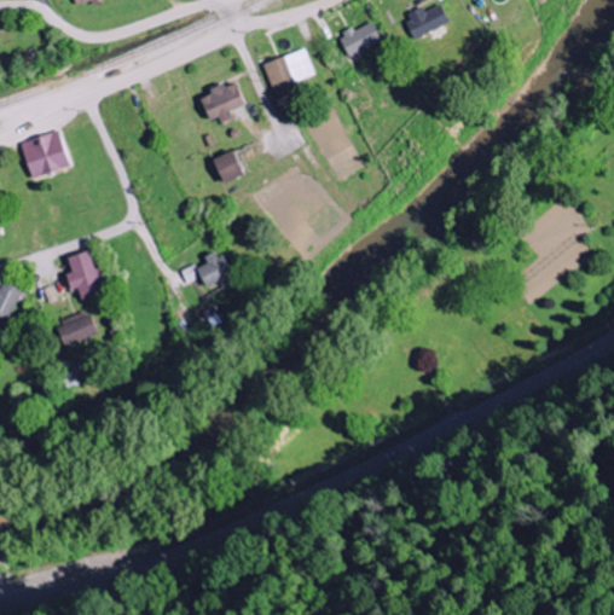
[(449,22),(439,3),(423,10),(422,7),(403,16),(413,38),(449,22)]
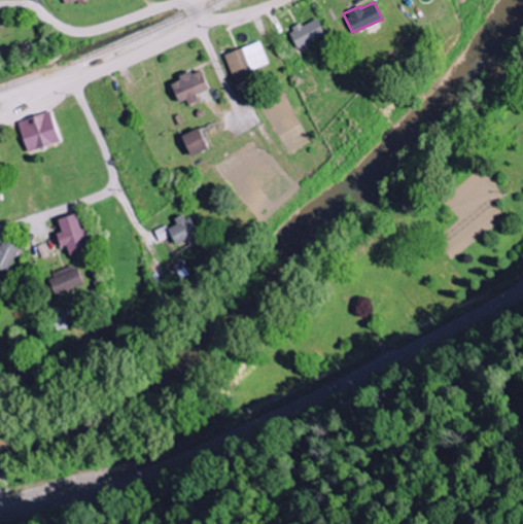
[(288,28),(298,48),(325,35),(316,15),(288,28)]
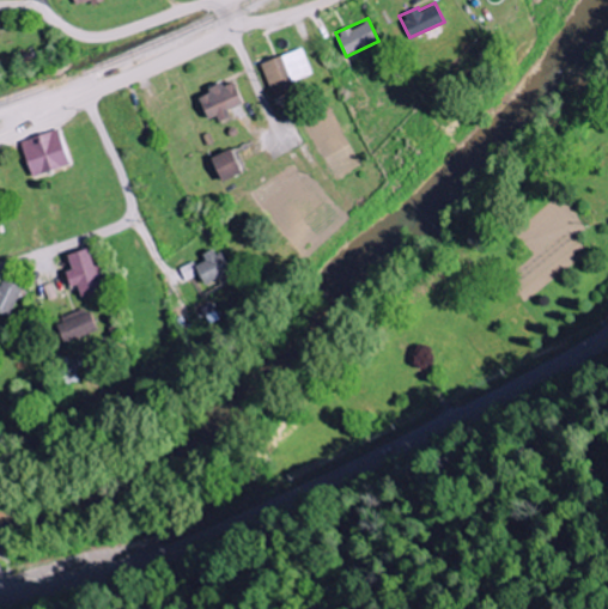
[(259,62),(269,91),(311,74),(301,47),(259,62)]
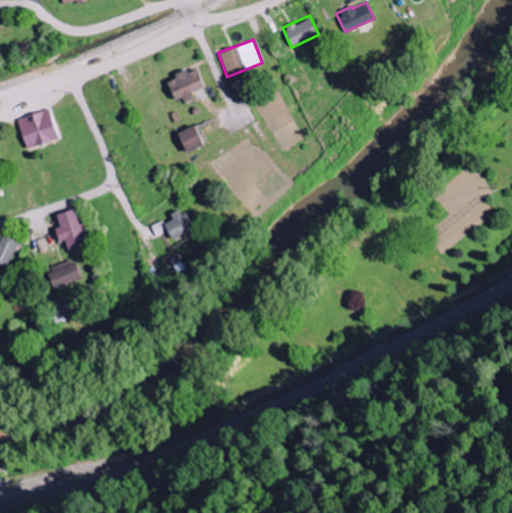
[(174,99),(181,96),(184,102),(194,98),(190,92),(204,87),(196,67),(174,75),(175,78),(166,81),(174,99)]
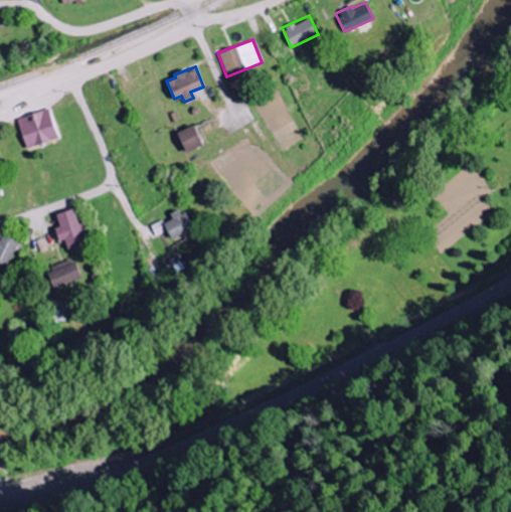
[(25,148),(56,137),(46,107),(15,118),(25,148)]
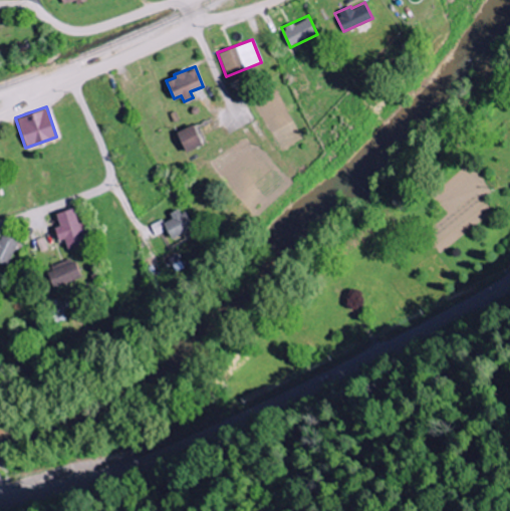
[(177,132),(186,151),(202,144),(194,123),(177,132)]
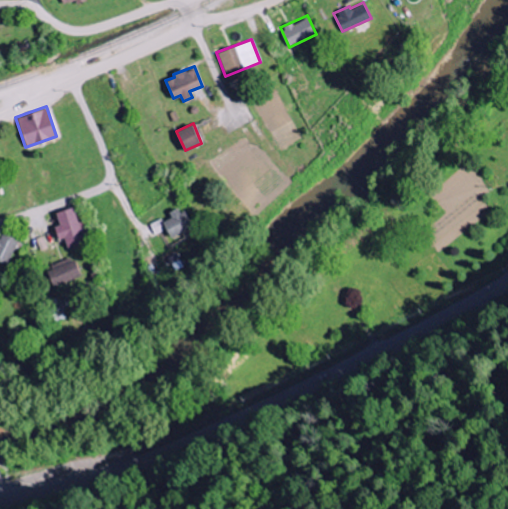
[(163,221),(170,236),(191,226),(181,205),(168,211),(171,216),(163,221)]
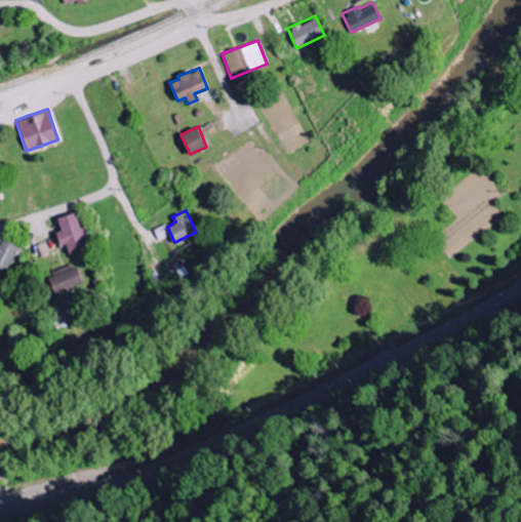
[(56,216),(61,230),(55,231),(59,245),(66,243),(69,253),(90,247),(84,226),(79,227),(76,211),(56,216)]
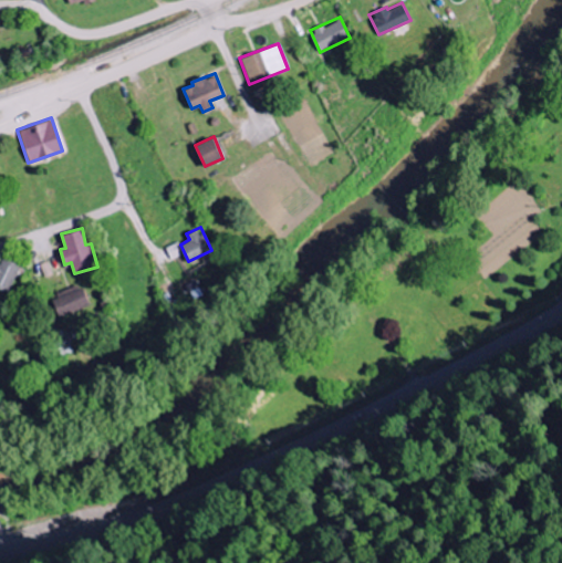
[(20,263),(2,256),(0,261),(0,289),(7,292),(20,263)]
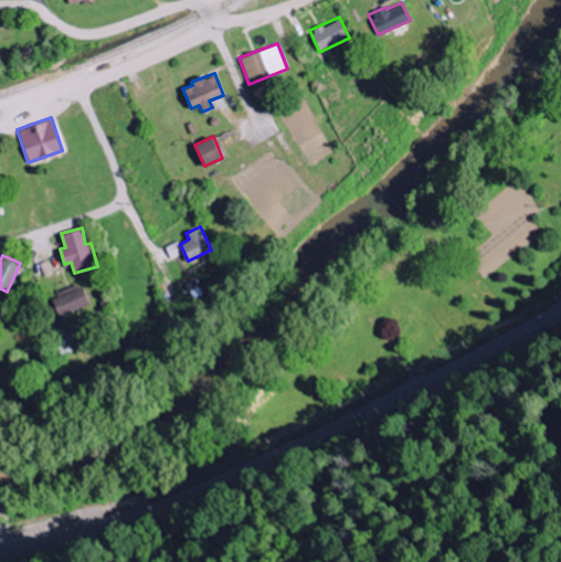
[(50,295),(59,316),(87,304),(78,283),(50,295)]
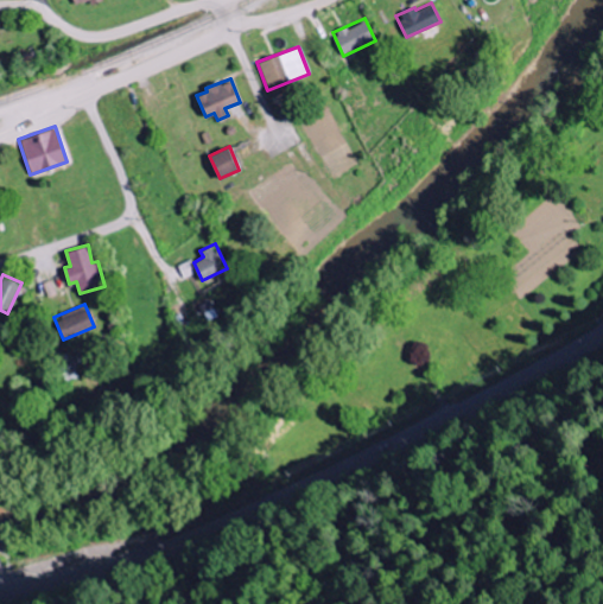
[(76,376),(69,350),(52,355),(59,380),(76,376)]
